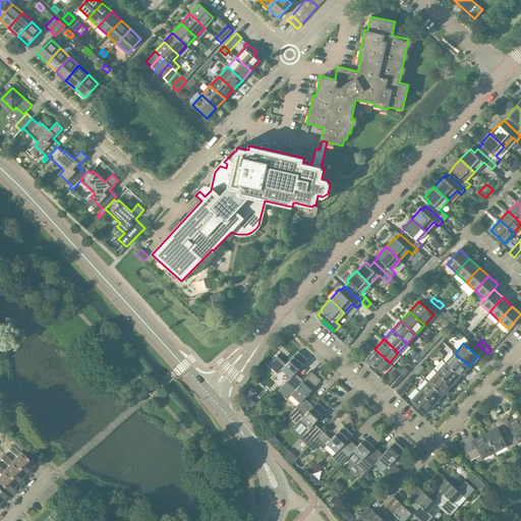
[(438,346),(432,350),(437,354),(442,349),(438,346)]
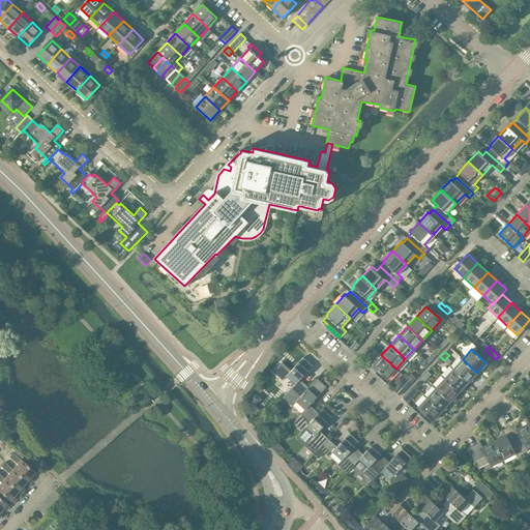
[(396,369),(381,355),(372,364),(387,378),(396,369)]
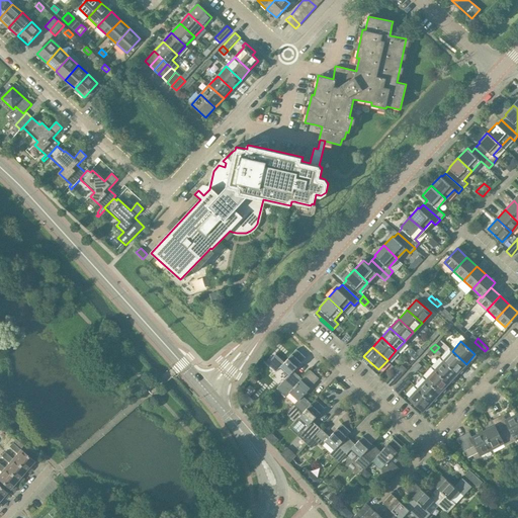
[(303,378),(303,377),(293,369),(306,356),(296,348),(284,361),(275,353),(267,362),(276,370),(280,366),(289,374),(285,378),(294,387),(303,378)]
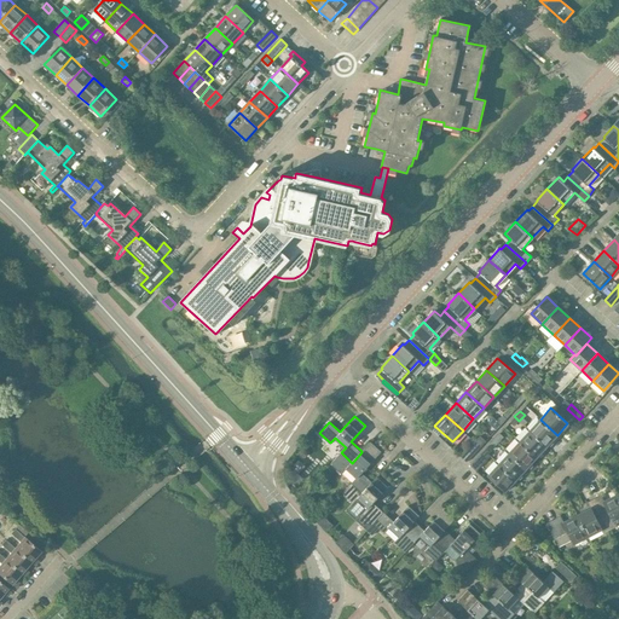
[(541,420),(530,431),(547,446),(557,435),(541,420)]
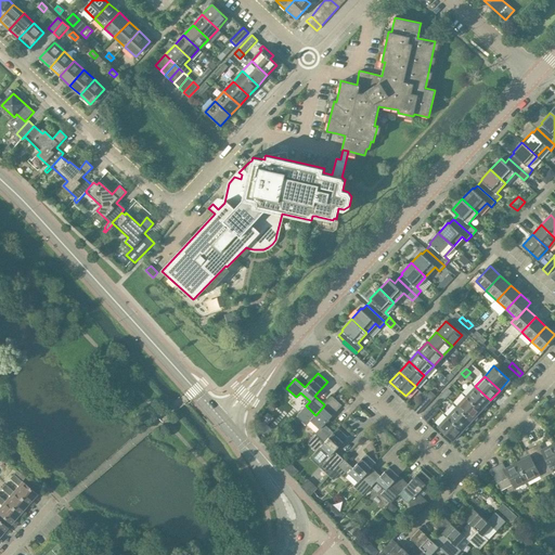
[(475,386),(466,396),(481,410),(490,400),(475,386)]
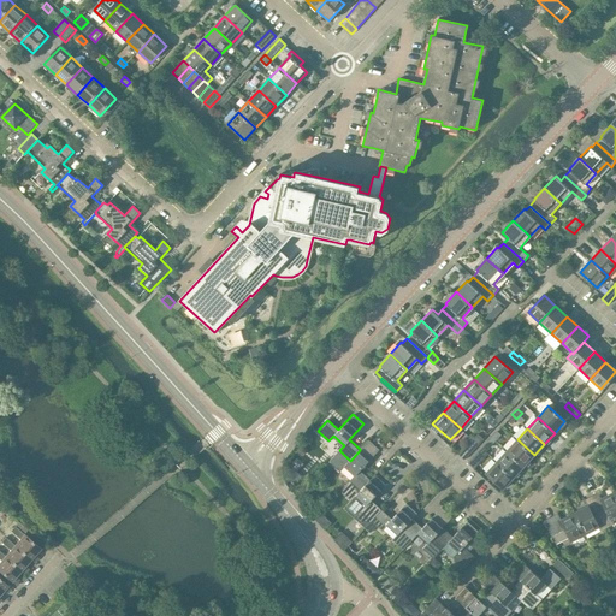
[(477,433),(472,438),(478,444),(483,438),(477,433)]
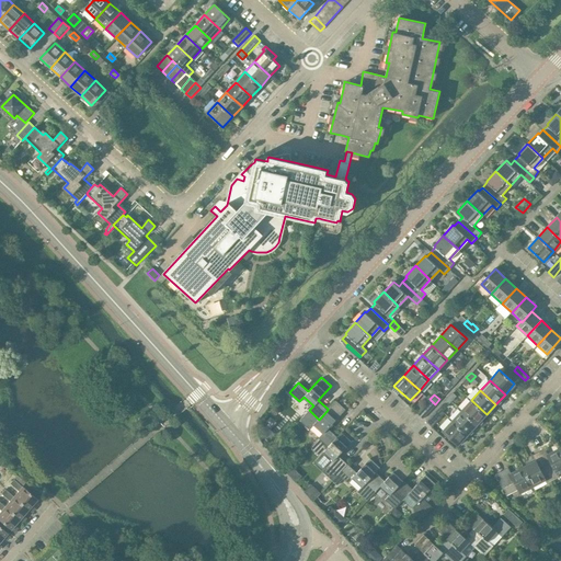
[(451,401),(448,398),(443,402),(447,407),(451,401)]
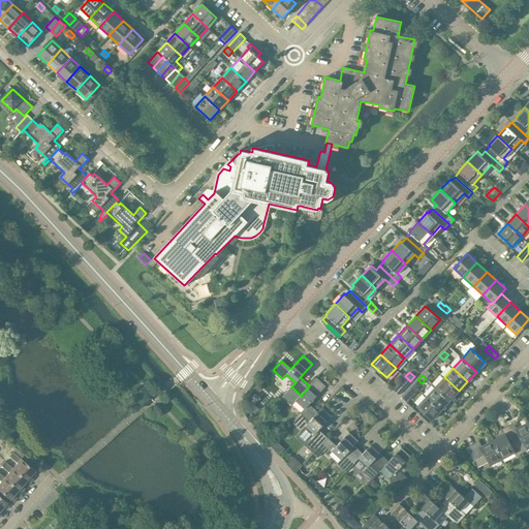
[(410,381),(405,376),(393,390),(398,395),(410,381)]
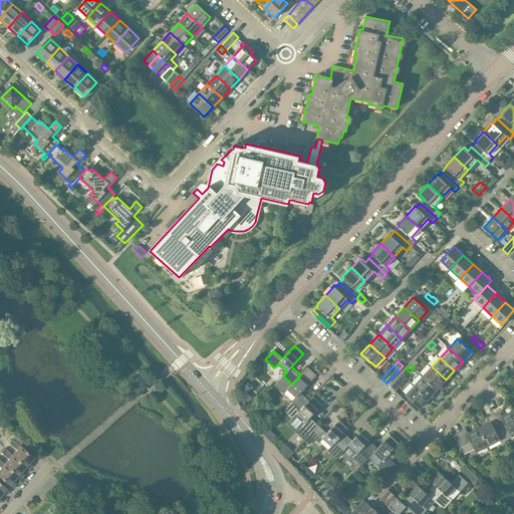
[(296,397),(292,401),(301,409),(309,400),(309,399),(301,392),(316,374),(308,366),(300,374),(300,375),(292,384),(283,375),(275,384),(284,393),(288,389),(296,397)]
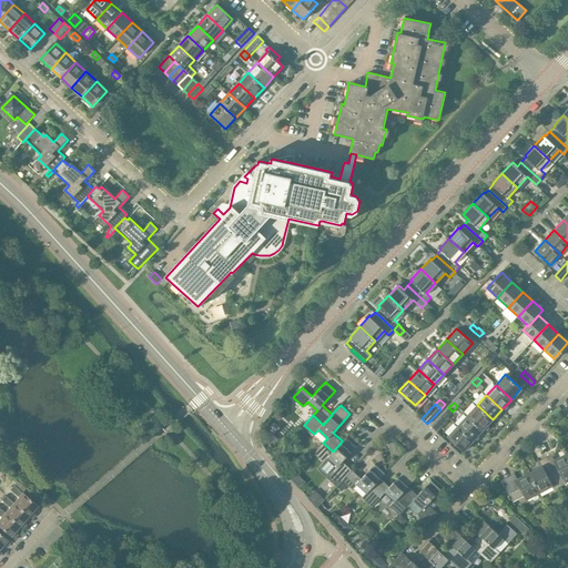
[(477,405),(467,415),(483,429),(493,419),(477,405)]
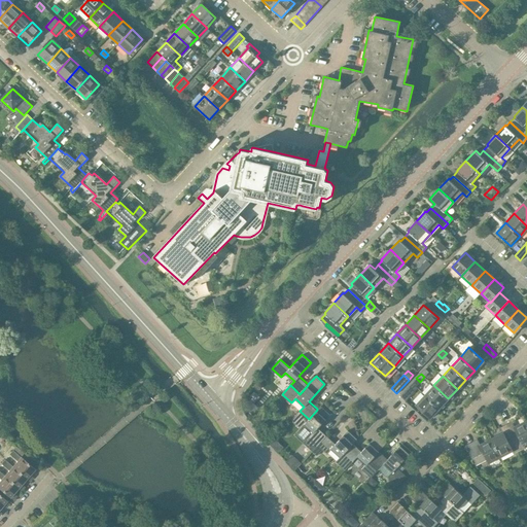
[(399,395),(405,400),(417,387),(412,383),(399,395)]
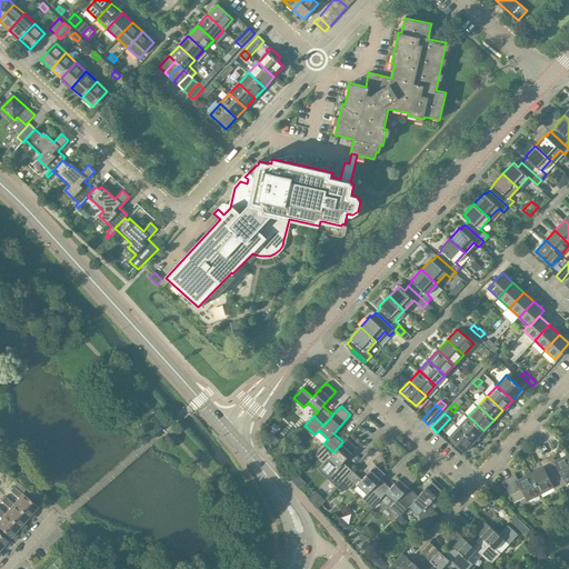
[(468,416),(458,427),(475,441),(483,430),(468,416)]
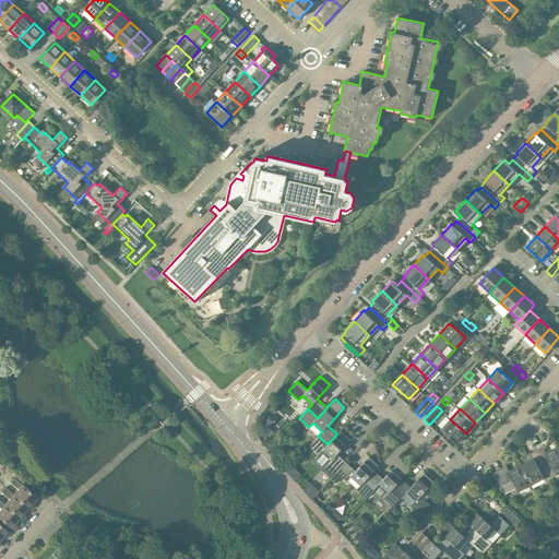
[(466,433),(450,419),(441,429),(456,443),(466,433)]
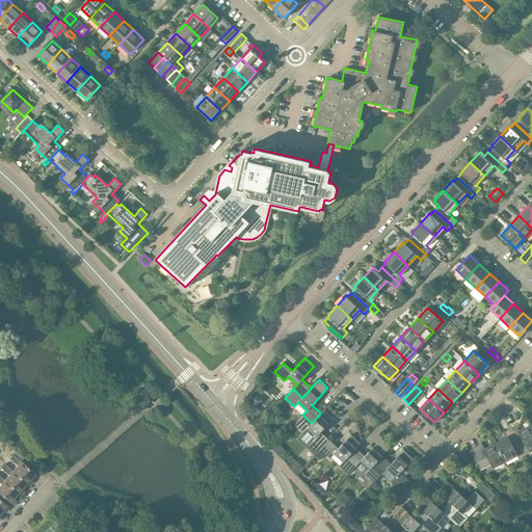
[(302,415),(294,424),(303,432),(308,428),(316,435),(312,440),(306,447),(315,456),(322,449),(330,440),(320,430),(334,417),(324,408),(320,413),(320,414),(312,423),(302,415)]
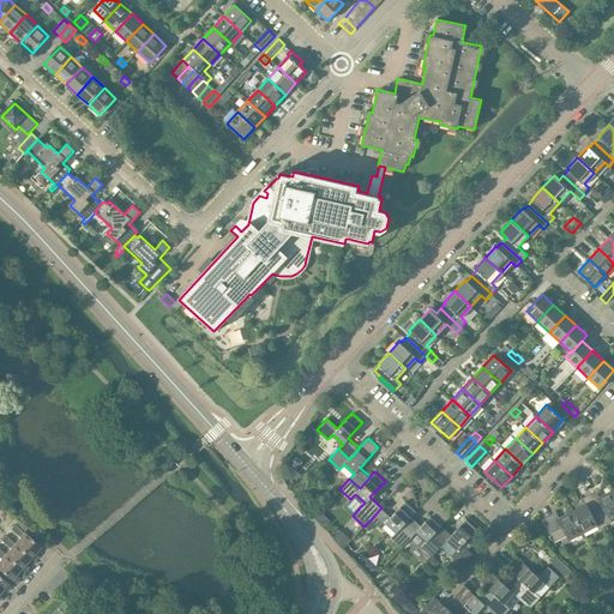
[(596,492),(589,495),(605,524),(609,522),(611,519),(609,518),(613,516),(613,493),(613,491),(600,498),(596,492)]
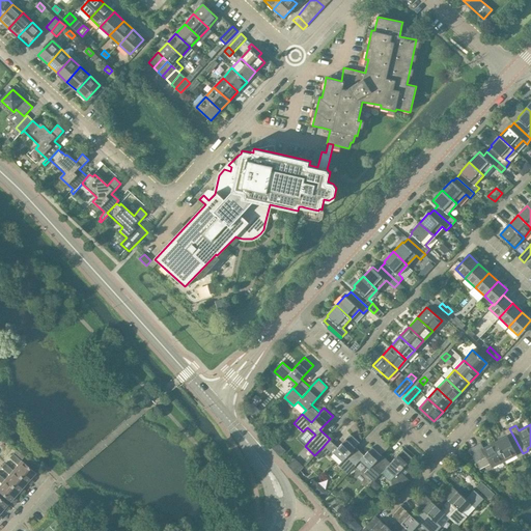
[(506,437),(495,442),(504,459),(515,453),(518,456),(523,453),(509,428),(504,431),(506,437)]
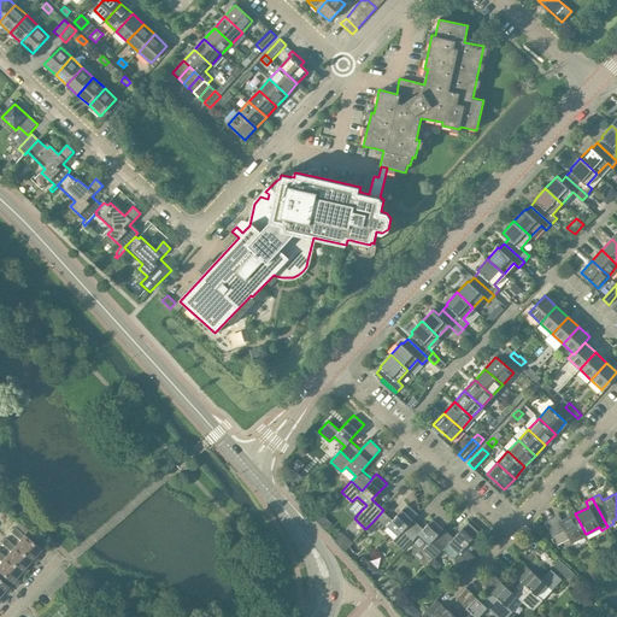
[(374,521),(365,529),(371,534),(378,526),(383,530),(388,526),(398,534),(393,539),(404,550),(413,539),(404,529),(413,518),(418,512),(406,503),(393,518),(383,510),(374,521)]
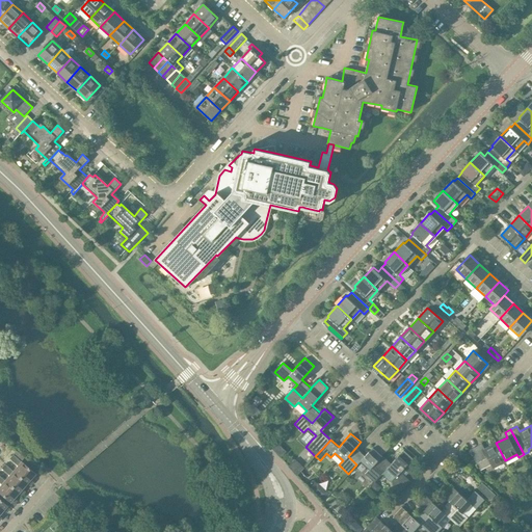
[(365,455),(356,447),(348,456),(356,464),(361,460),(369,468),(365,473),(374,482),(375,481),(383,473),(374,464),(382,455),(382,454),(391,445),(381,436),(365,455)]
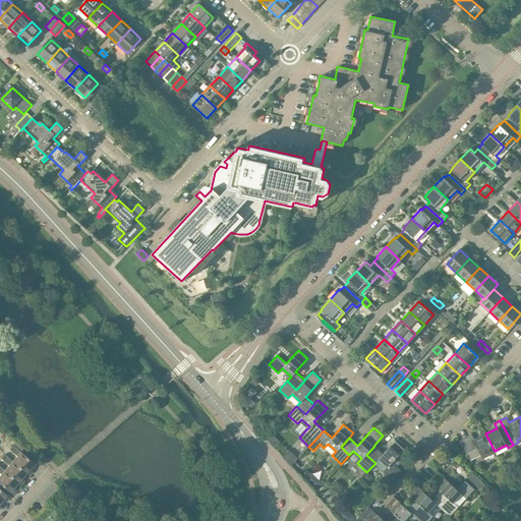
[(272,433),(267,439),(275,449),(281,442),(272,433)]
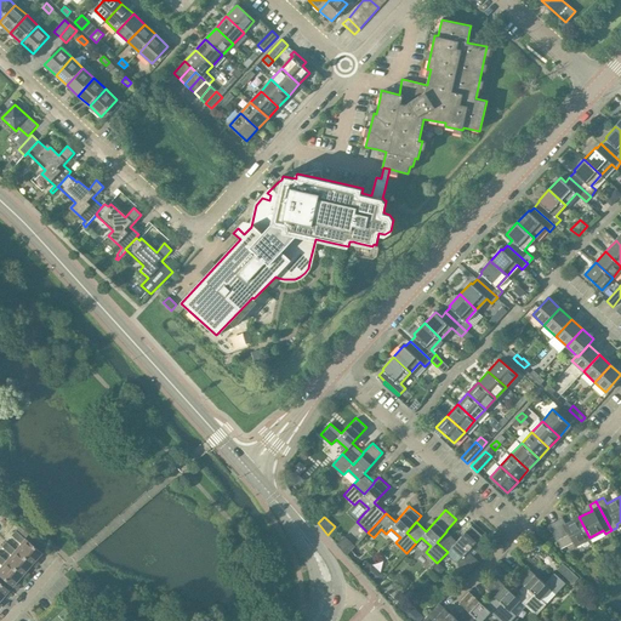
[(576,545),(590,537),(579,517),(567,524),(563,518),(548,525),(560,548),(574,541),(576,545)]
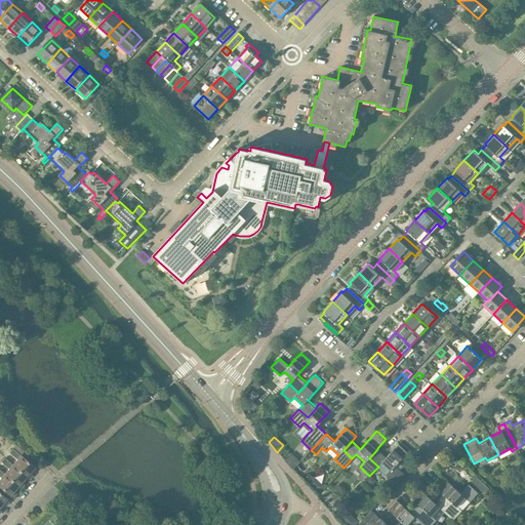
[(377,449),(369,458),(378,467),(382,461),(391,470),(387,475),(396,483),(404,474),(395,466),(408,451),(399,443),(387,456),(377,448),(377,449)]
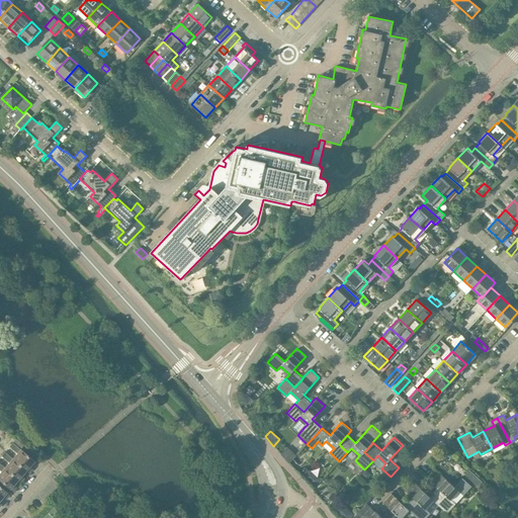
[(26,470),(25,470),(28,473),(30,471),(29,470),(31,468),(29,466),(34,461),(20,449),(12,442),(9,446),(17,453),(12,458),(26,470)]
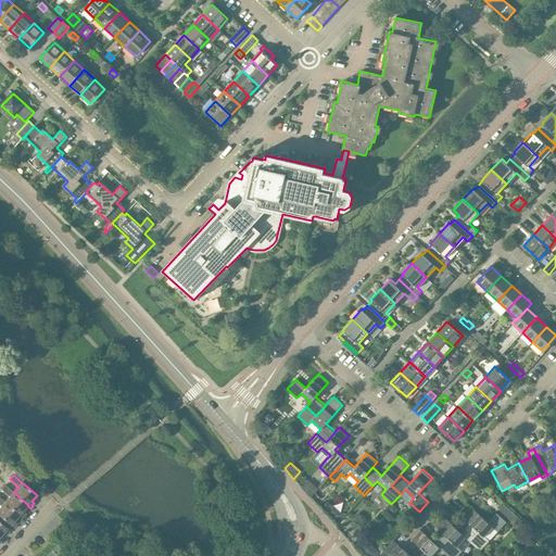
[(308,480),(301,488),(311,497),(318,489),(313,484),(308,480)]
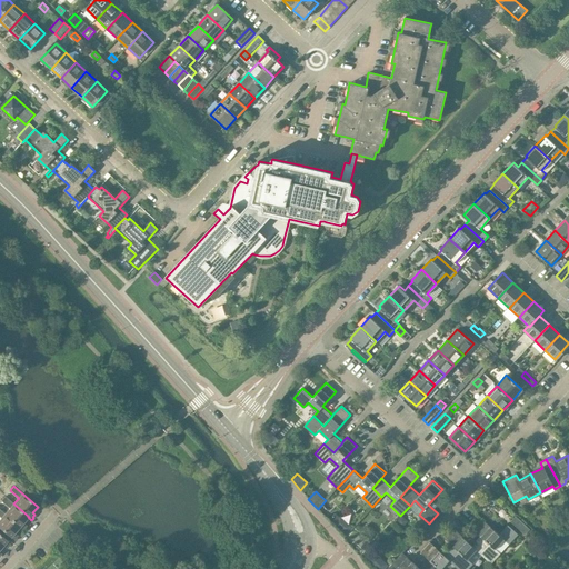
[(13,503),(5,496),(1,500),(10,508),(5,513),(20,527),(22,530),(25,528),(23,527),(26,525),(23,522),(28,517),(29,517),(13,503)]
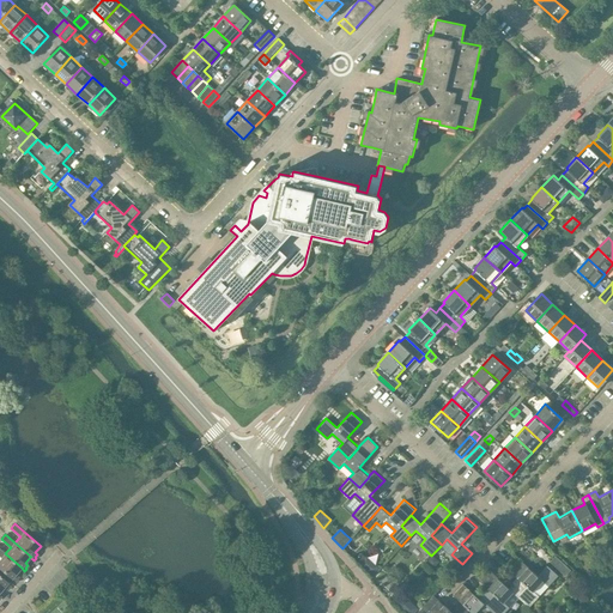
[(5,553),(0,548),(0,557),(1,558),(0,558),(0,569),(11,578),(12,578),(14,582),(17,580),(16,578),(18,576),(16,574),(22,568),(5,553)]
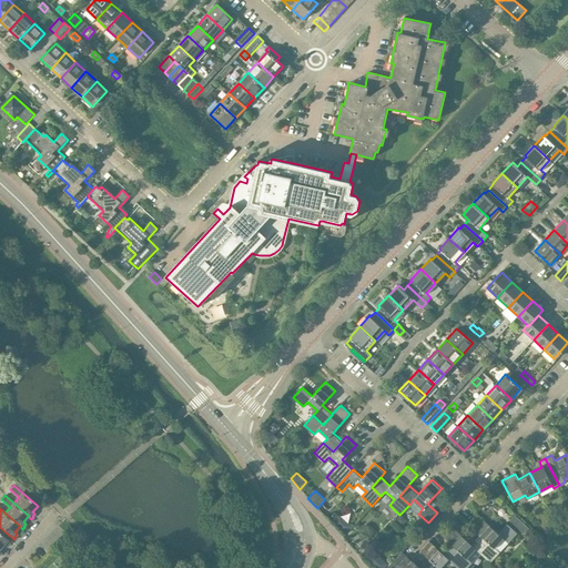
[(340,516),(333,523),(345,533),(351,526),(340,516)]
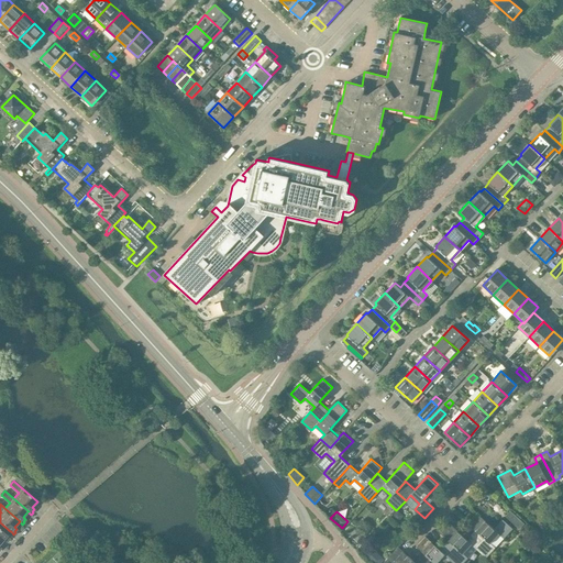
[(471,525),(475,529),(486,539),(476,549),(486,558),(495,548),(490,543),(499,534),(504,539),(512,529),(503,519),(495,529),(479,515),(471,525)]
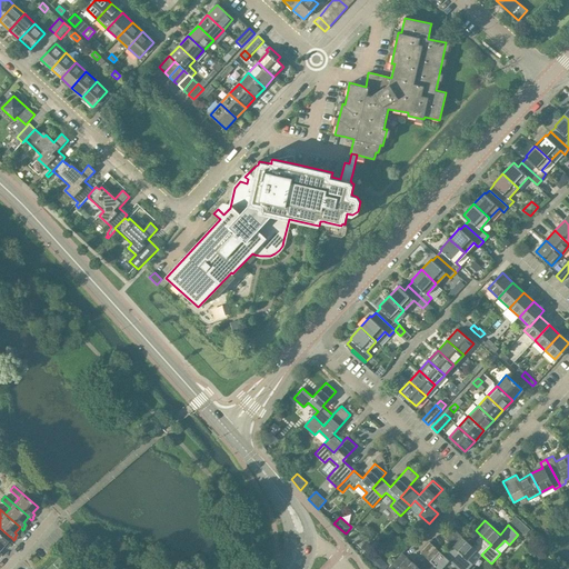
[(521,521),(517,527),(525,535),(530,529),(521,521)]
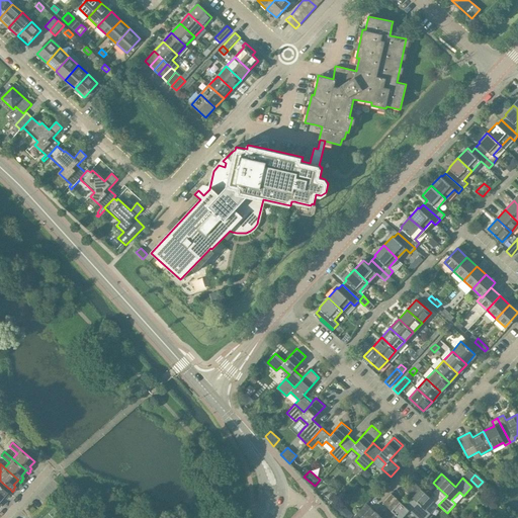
[(404,489),(412,497),(413,497),(421,505),(413,514),(417,517),(426,517),(430,514),(426,510),(434,501),(438,505),(447,496),(437,487),(430,496),(412,480),(404,489)]
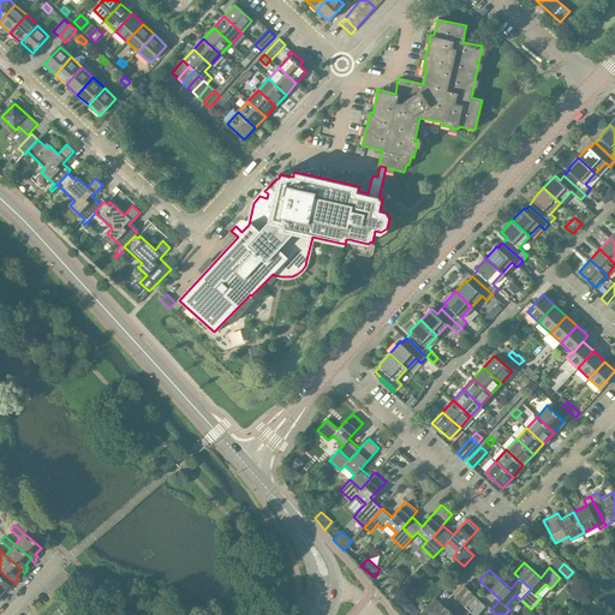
[(0,593),(4,590),(6,592),(9,589),(10,590),(11,587),(7,585),(9,585),(0,577),(0,593)]
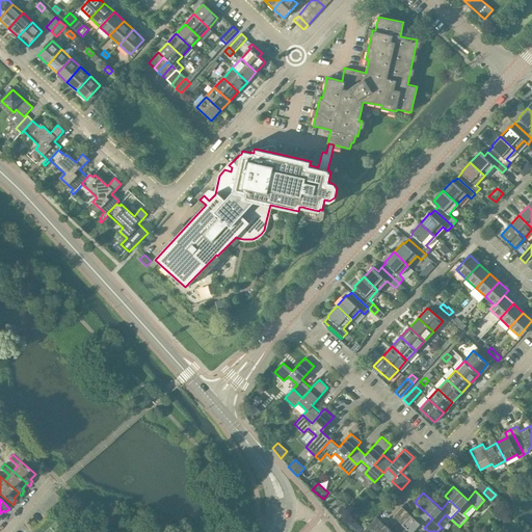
[(394,515),(398,521),(407,529),(403,531),(411,531),(420,524),(424,528),(432,519),(424,510),(423,510),(416,519),(402,506),(394,515)]
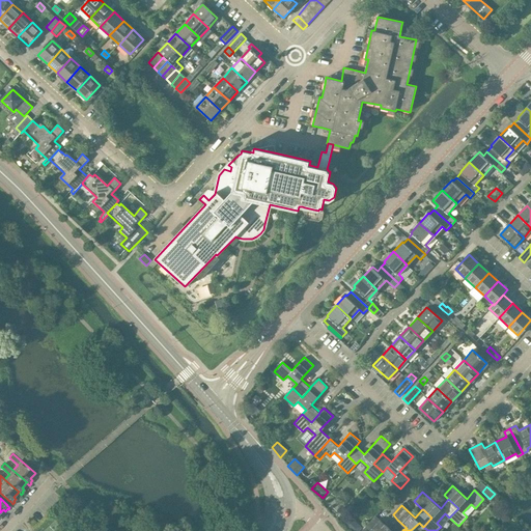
[(376,515),(363,529),(365,530),(402,530),(407,528),(397,520),(390,528),(376,515)]
